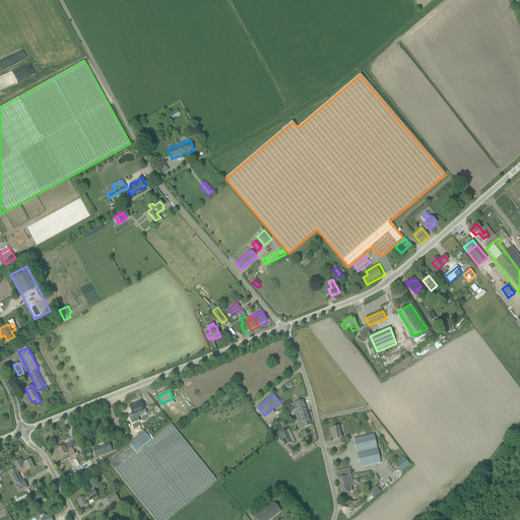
[(289,412),(294,411),(298,409),(299,411),(306,408),(303,400),(294,403),(291,404),(290,401),(281,404),(283,409),(287,407),(287,408),(289,412)]
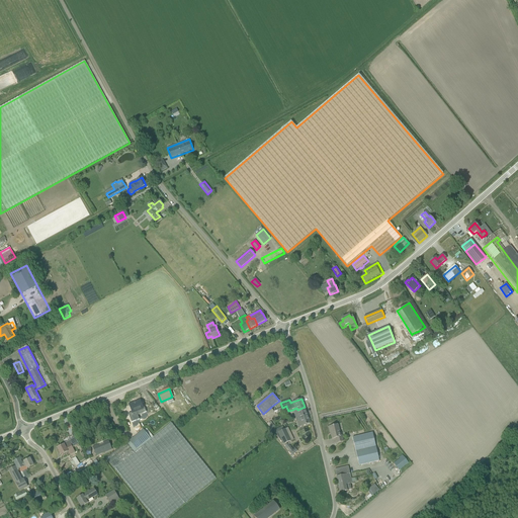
[(132,422),(140,419),(138,416),(147,413),(145,408),(143,409),(140,401),(136,402),(136,403),(130,406),(132,412),(128,414),(132,422)]
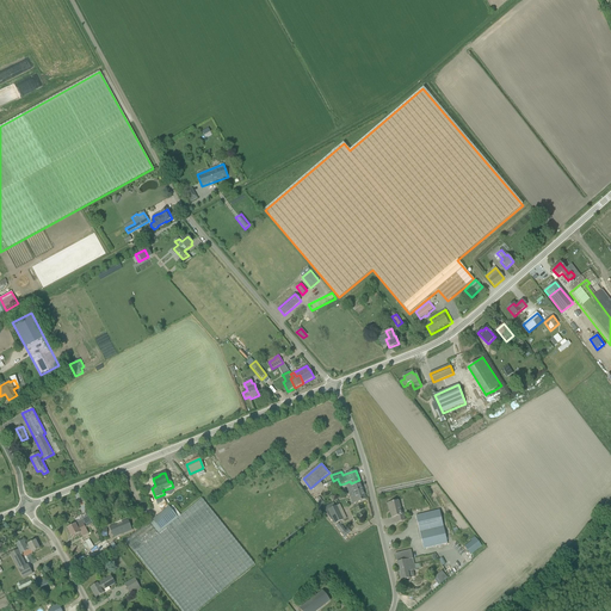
[(363,489),(359,480),(351,483),(350,481),(345,483),(346,486),(349,494),(353,493),(363,489)]
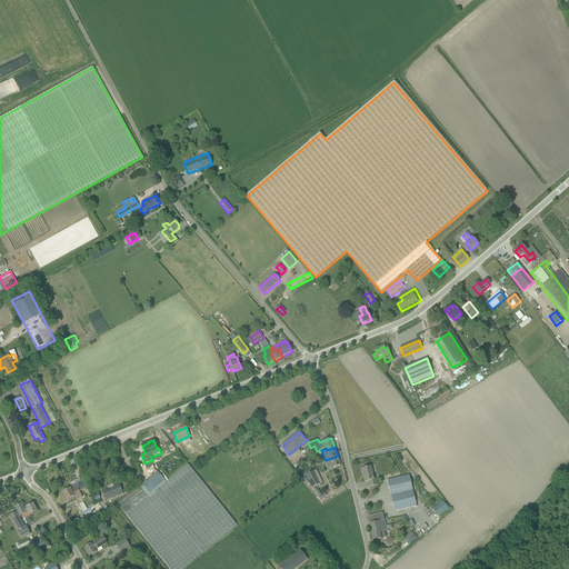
[(290,453),(293,458),(301,452),(297,448),(290,453)]
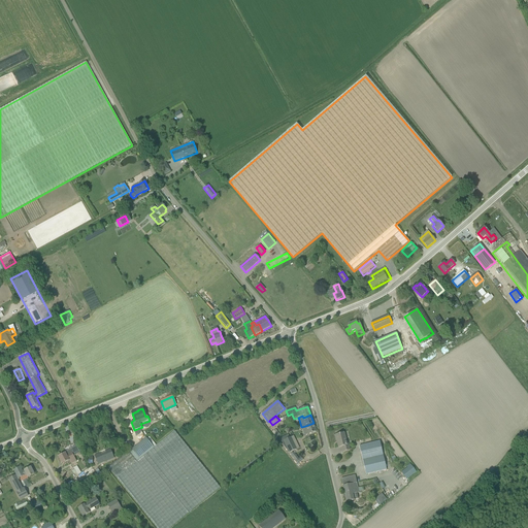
[(305,426),(301,427),(302,430),(303,430),(304,435),(308,434),(317,431),(314,423),(305,426)]
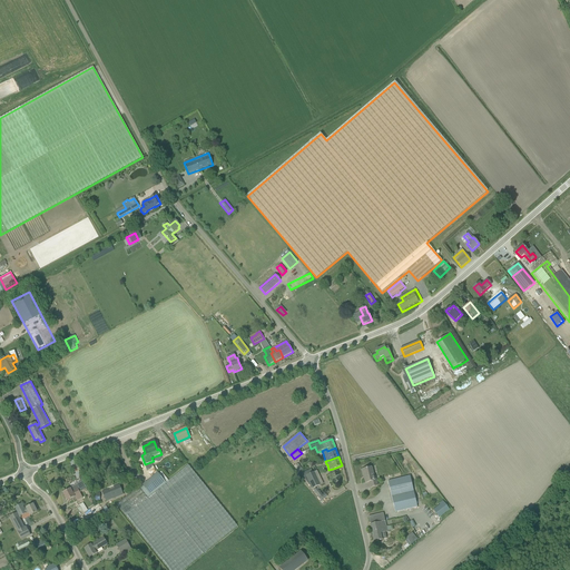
[(138,488),(126,498),(117,504),(169,569),(184,569),(238,527),(189,467),(188,465),(166,483),(158,474),(147,483),(139,489),(138,488)]
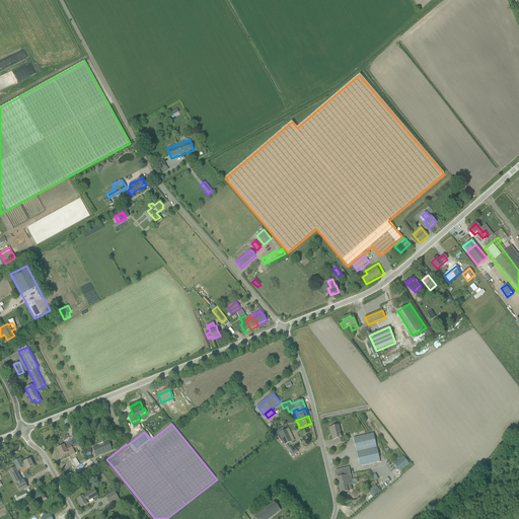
[(339,426),(330,428),(332,440),(337,439),(338,444),(344,442),(342,434),(341,434),(339,426)]
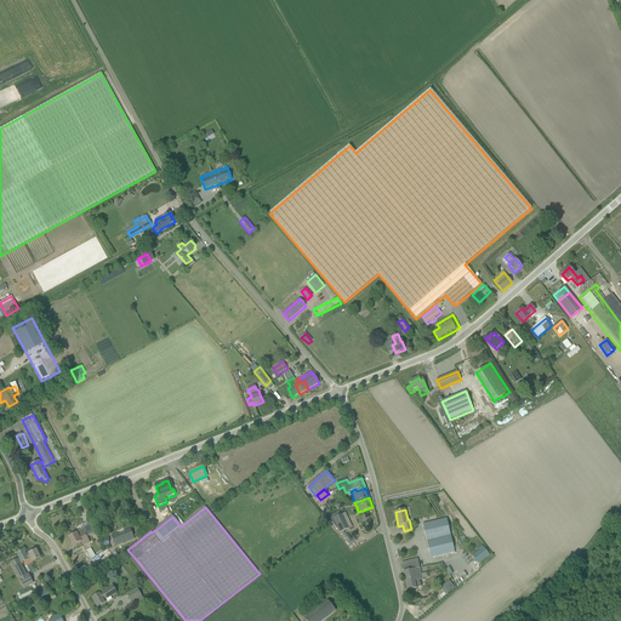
[(340,533),(352,528),(349,520),(347,523),(342,514),(340,516),(339,514),(340,513),(339,512),(329,516),(330,520),(337,530),(339,529),(340,533)]
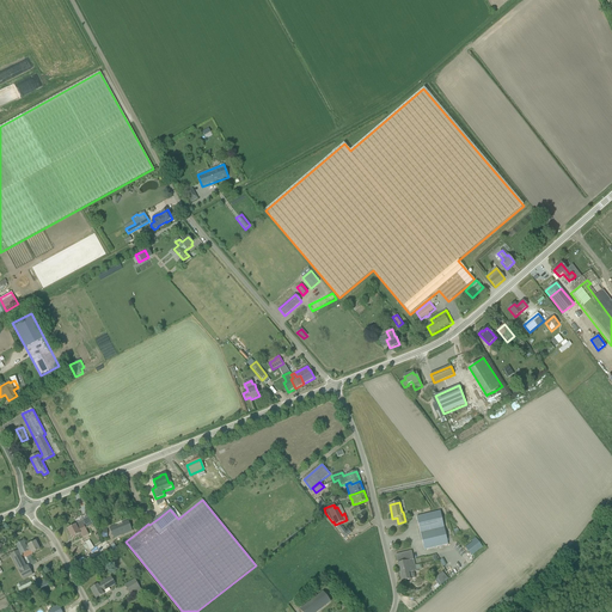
[(442,522),(440,512),(416,516),(420,528),(442,522)]
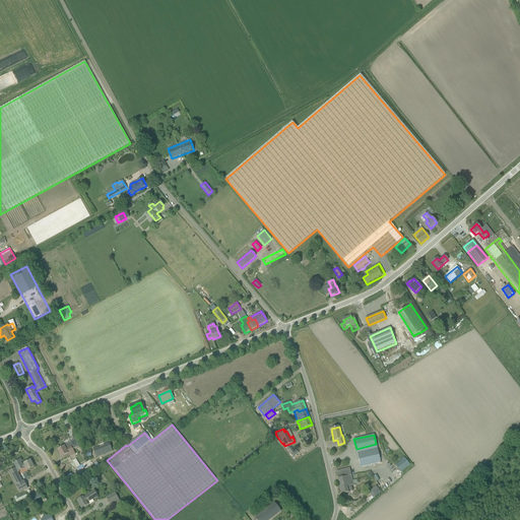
[(101,447),(98,450),(102,457),(115,447),(111,440),(107,443),(108,445),(103,449),(101,447)]
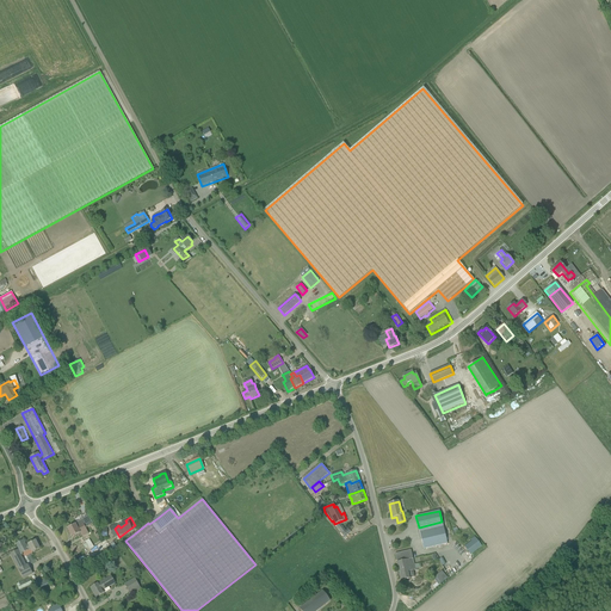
[(75,525),(68,529),(72,537),(80,534),(80,532),(86,530),(84,525),(87,524),(84,519),(75,524),(75,525)]
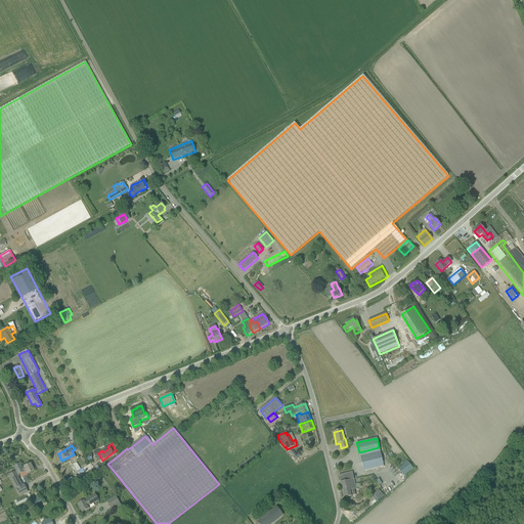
[(296,461),(301,456),(299,453),(297,454),(292,447),(288,450),(296,461)]
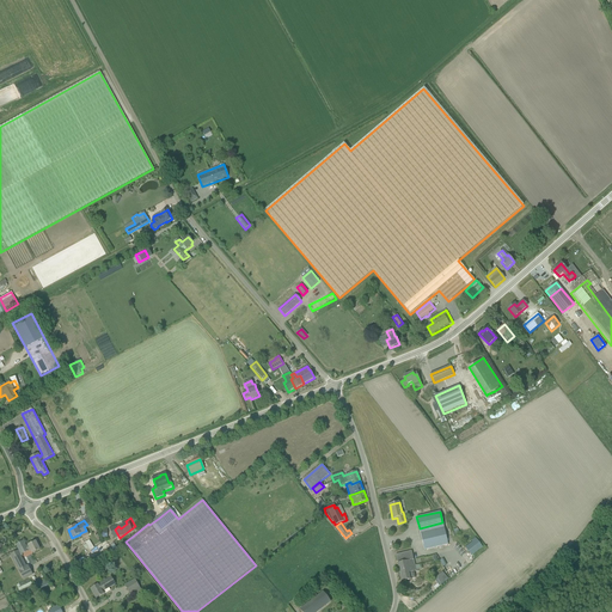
[(442,522),(420,528),(424,550),(448,545),(442,522)]
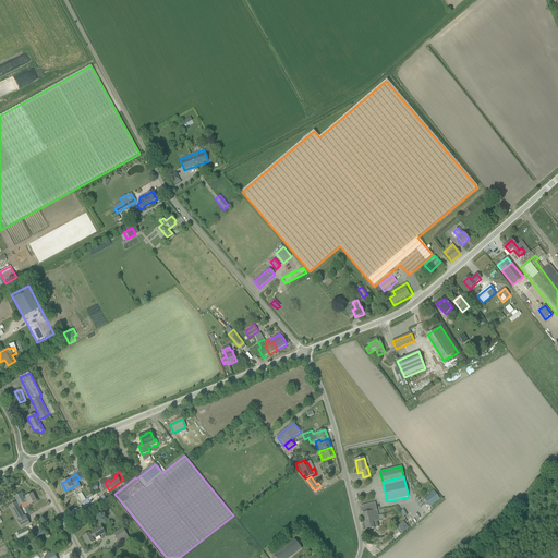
[(434,492),(424,499),(429,507),(440,499),(434,492)]
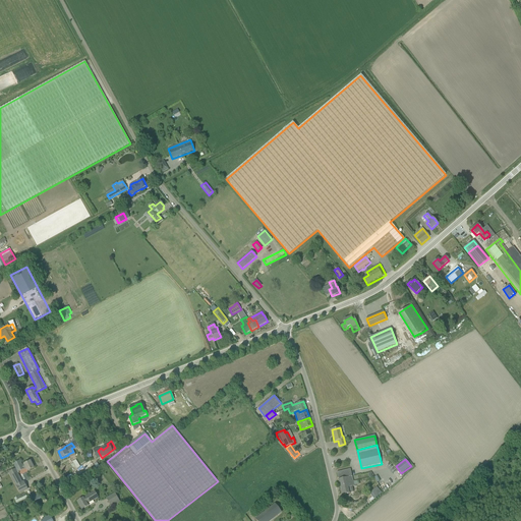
[(27,471),(34,468),(31,461),(24,464),(24,465),(22,466),(19,461),(14,464),(16,468),(8,472),(20,494),(29,489),(23,481),(22,482),(18,473),(19,473),(18,472),(25,468),(27,471)]
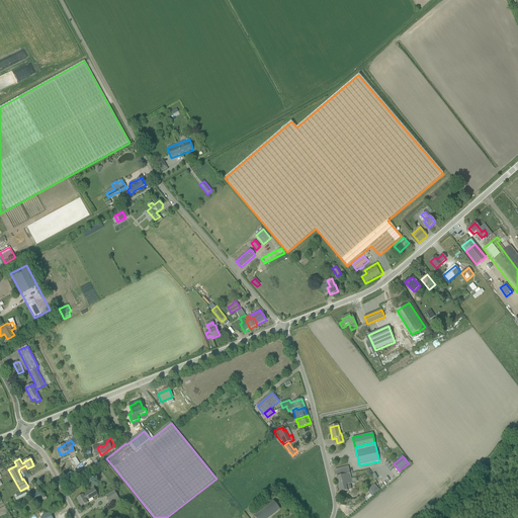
[(348,466),(335,469),(338,484),(346,482),(346,481),(351,479),(348,466)]
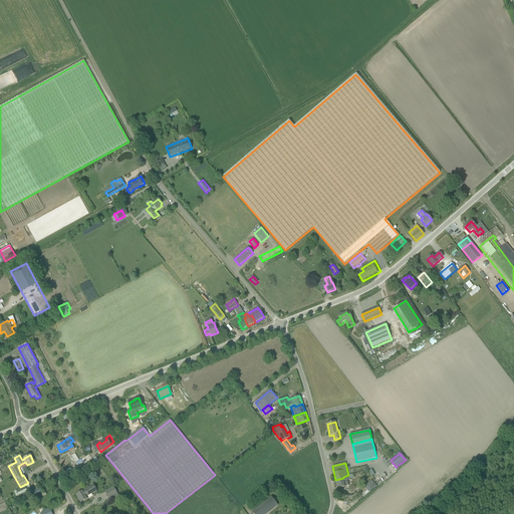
[(349,480),(349,479),(354,478),(353,474),(348,475),(343,477),(343,478),(335,480),(337,489),(345,487),(345,486),(349,486),(347,480),(349,480)]
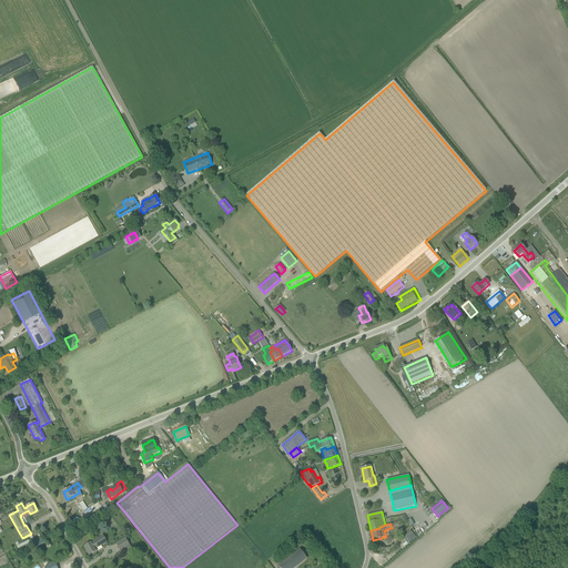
[(411,531),(404,536),(409,543),(416,538),(411,531)]
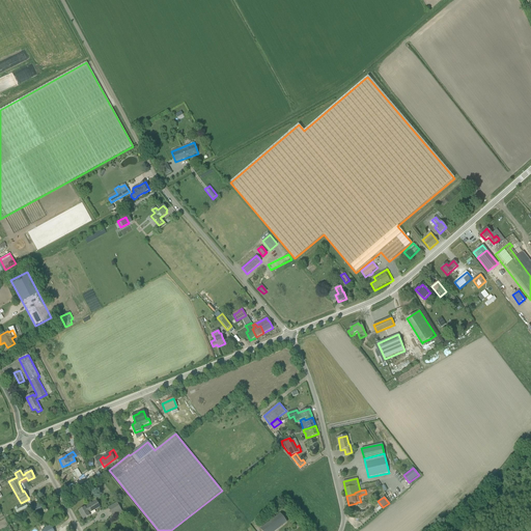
[(79,511),(83,520),(91,515),(89,513),(101,507),(96,501),(86,507),(79,511)]
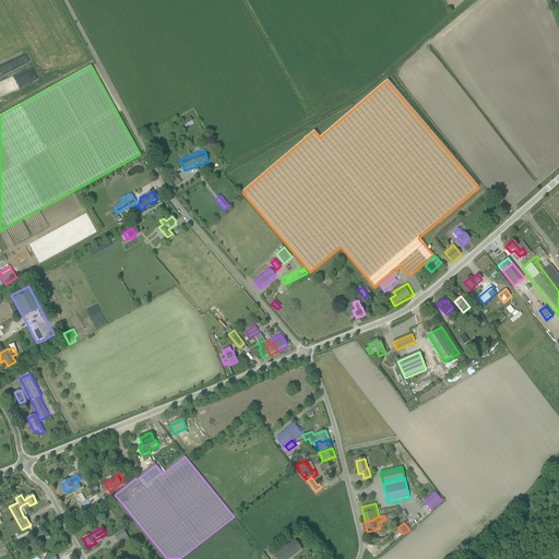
[(27,528),(15,534),(18,539),(30,534),(27,528)]
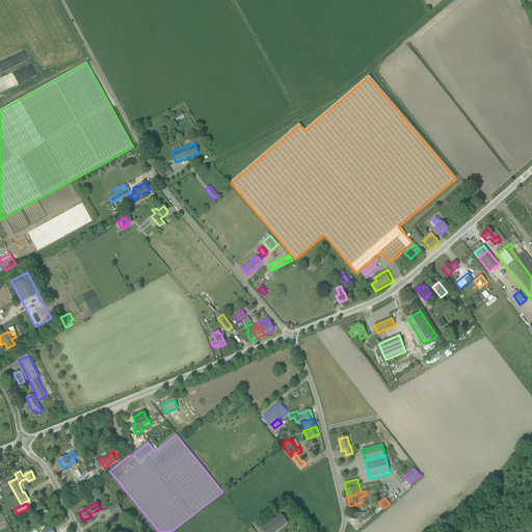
[(34,507),(36,513),(44,509),(42,504),(34,507)]
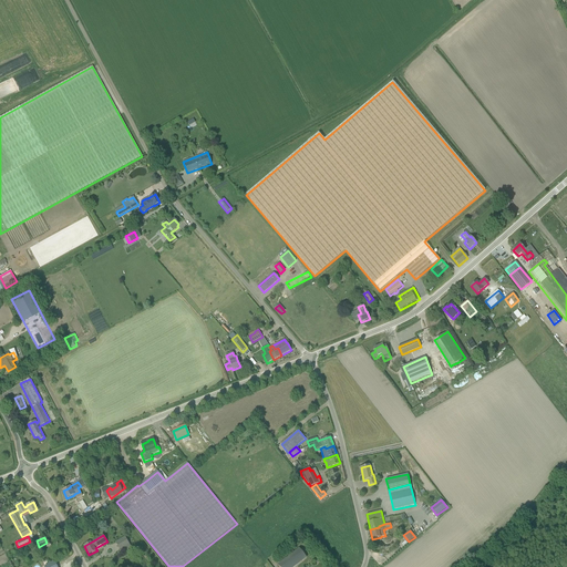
[(132,547),(126,537),(116,543),(122,553),(132,547)]
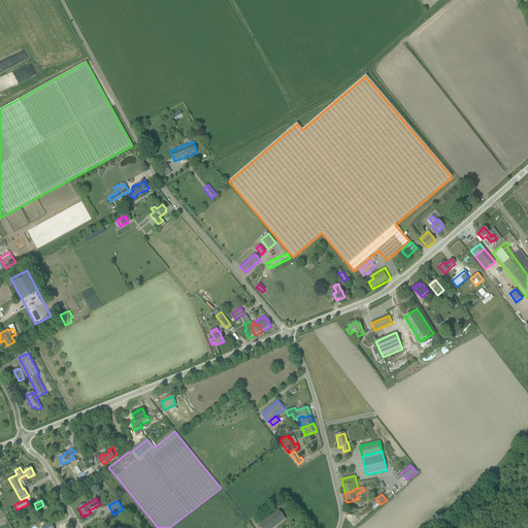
[(278,512),(262,524),(265,527),(273,527),(285,519),(278,512)]
